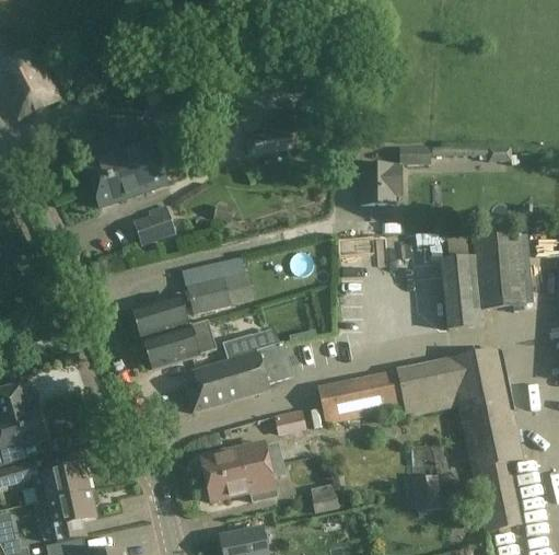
[(0,81),(18,116),(58,95),(32,44),(0,59),(0,81)]
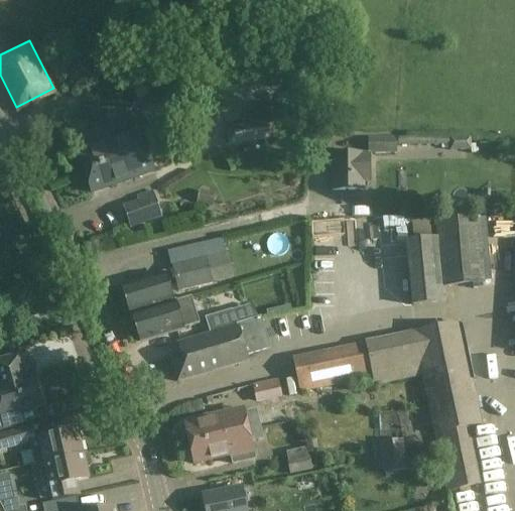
[(143,66),(128,71),(136,93),(151,88),(143,66)]
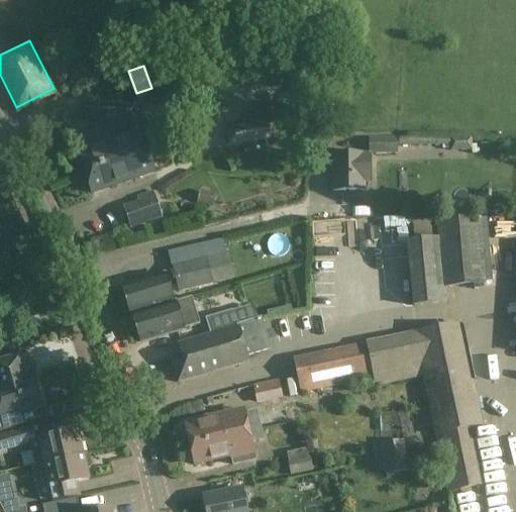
[(84,169),(144,147),(155,144),(149,131),(140,134),(137,126),(138,126),(132,109),(94,122),(96,128),(79,133),(83,145),(77,147),(84,169)]
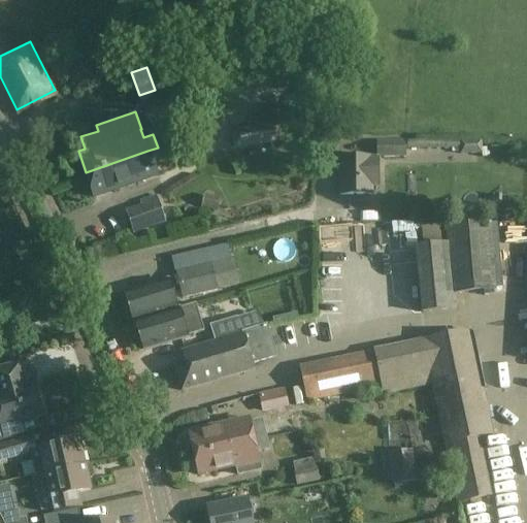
[(235,142),(278,136),(276,119),(232,126),(229,131),(231,140),(235,142)]
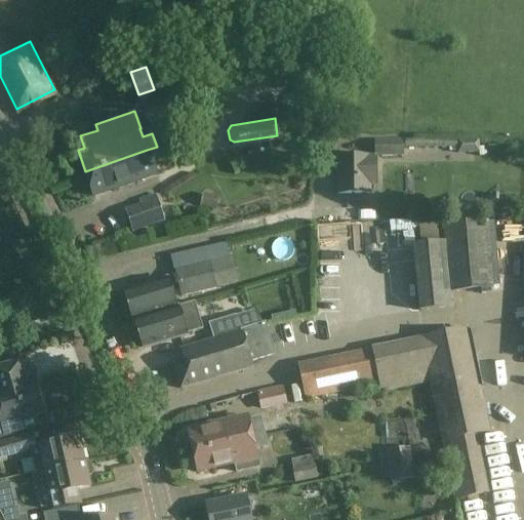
[(373,153),(401,152),(401,136),(373,137),(373,152),(335,153),(336,190),(367,189),(367,180),(374,180),(373,153)]
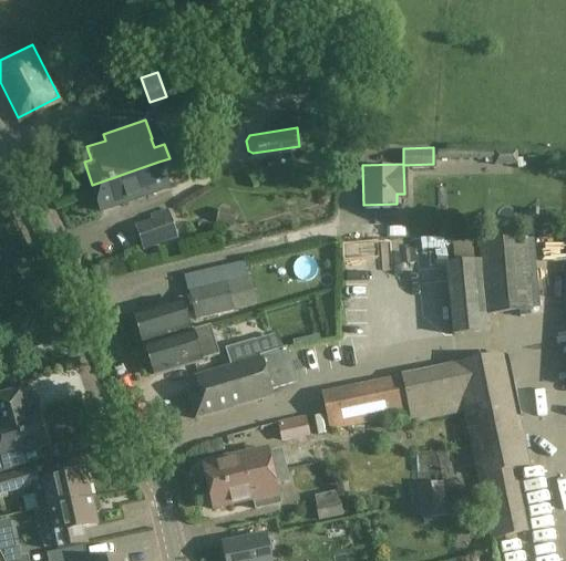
[(158,162),(92,185),(100,207),(166,184),(158,162)]
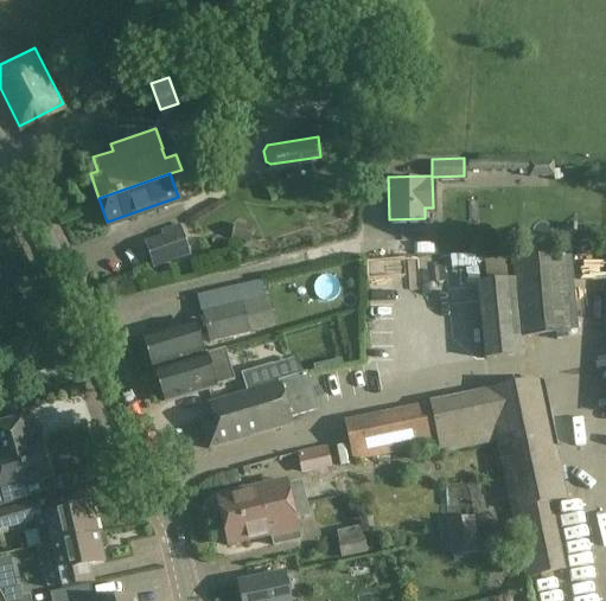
[(234,219),(230,234),(248,238),(252,224),(234,219)]
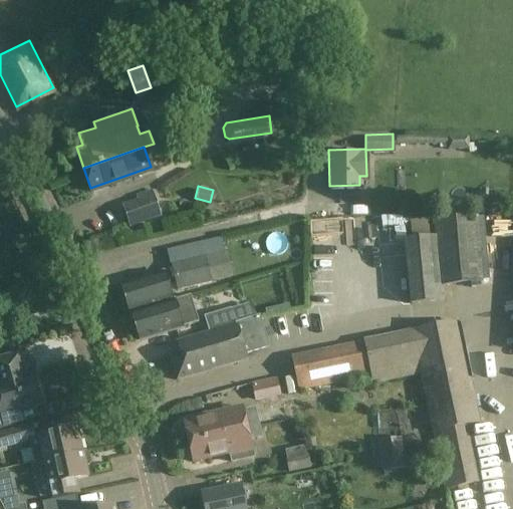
[(127,221),(157,211),(150,192),(121,202),(127,221)]
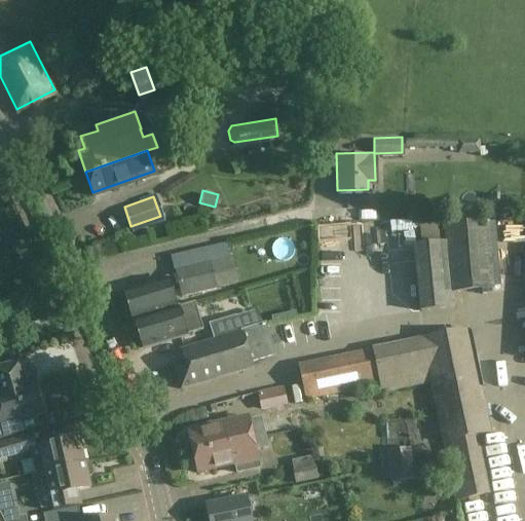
[(449,287),(490,284),(484,219),(444,222),(443,217),(418,219),(420,242),(412,243),(418,307),(451,304),(449,287)]
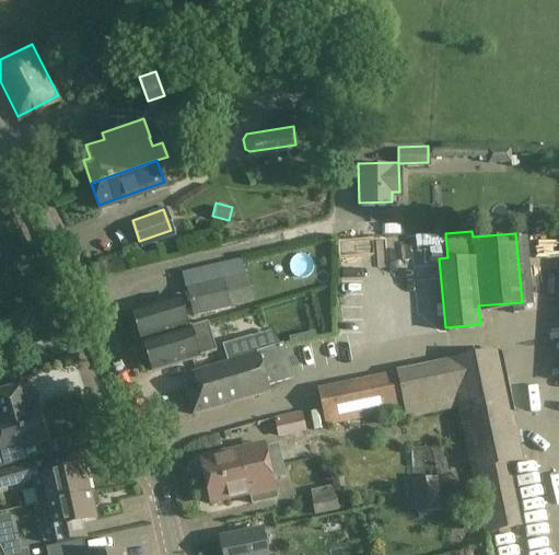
[(182,269),(185,285),(222,276),(244,270),(241,255),(182,269)]
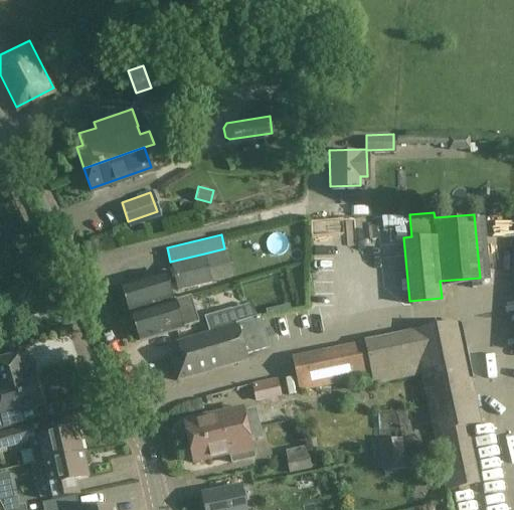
[(204,253),(170,262),(177,289),(211,281),(204,253)]
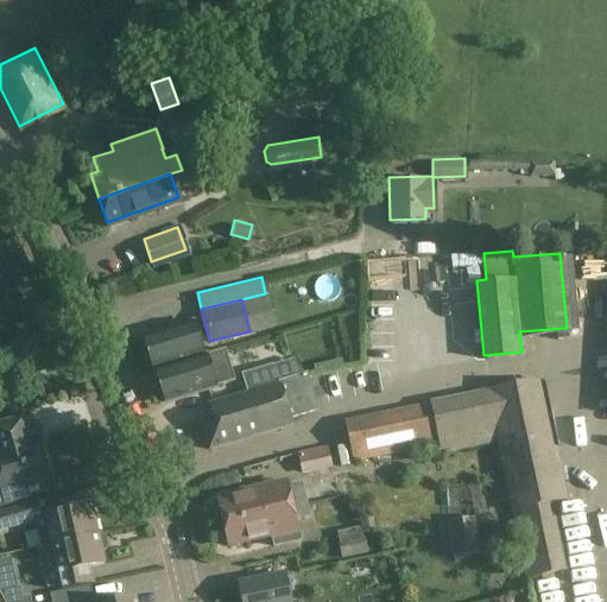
[(153,363),(155,365),(201,350),(191,318),(143,333),(152,365),(153,363)]
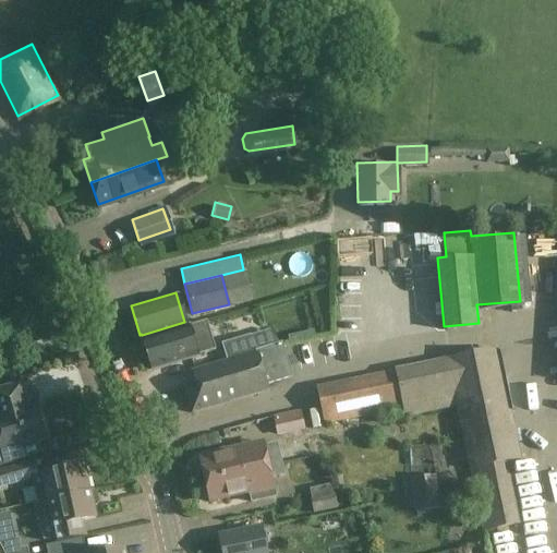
[(184,322),(142,335),(145,349),(144,351),(146,359),(149,361),(150,365),(195,352),(195,351),(214,346),(205,316),(184,322)]
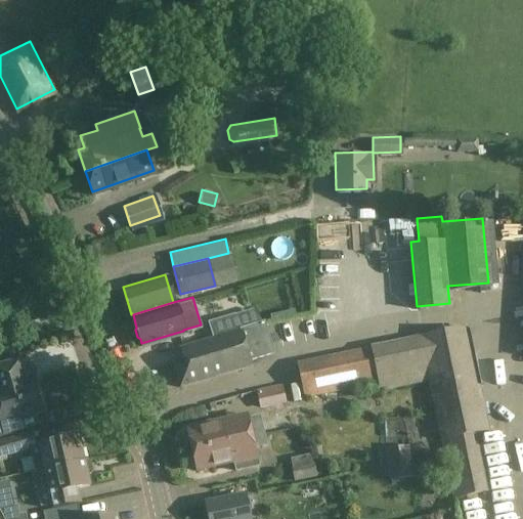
[(238,328),(234,312),(207,319),(212,336),(238,328)]
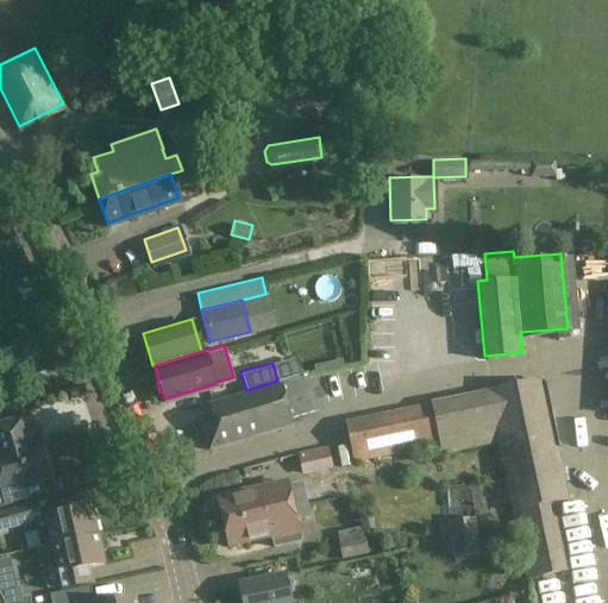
[(277,381),(246,390),(210,401),(213,415),(201,419),(208,445),(290,421),(289,416),(318,408),(307,371),(277,381)]
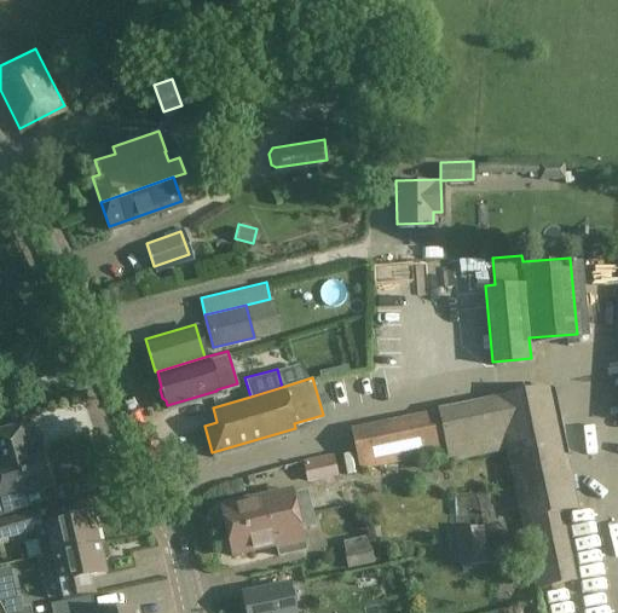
[(576,507),(572,487),(550,383),(437,406),(438,409),(351,427),(359,464),(445,446),(448,456),(506,444),(535,583),(572,576),(559,509),(576,507)]
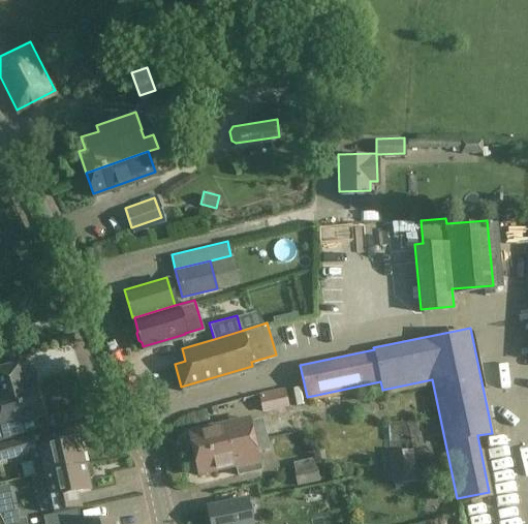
[(0,438),(37,427),(33,414),(40,412),(32,381),(25,383),(18,360),(0,365),(0,438)]
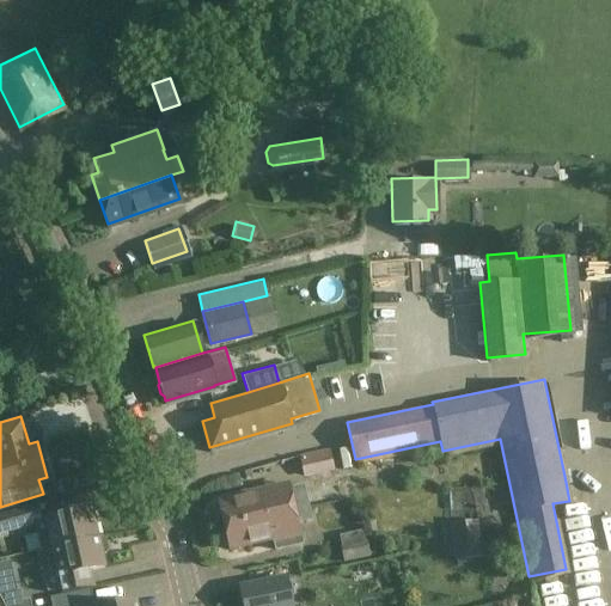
[(303,475),(334,469),(329,446),(299,452),(303,475)]
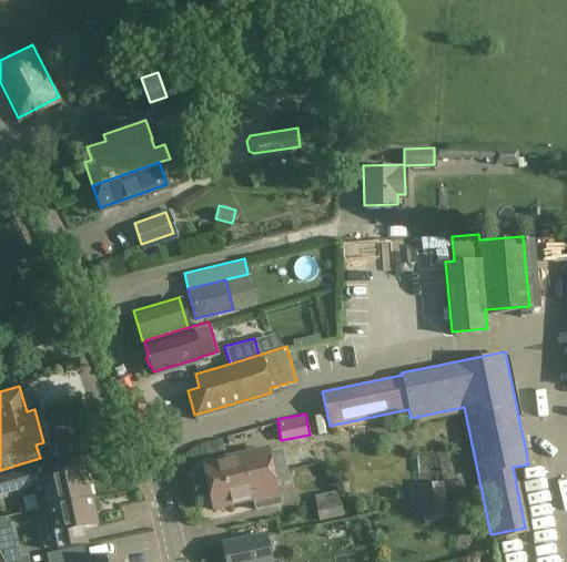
[(253,496),(253,497),(255,506),(279,500),(274,480),(287,477),(280,447),(266,449),(266,445),(243,450),(249,473),(244,476),(249,497),(253,496)]
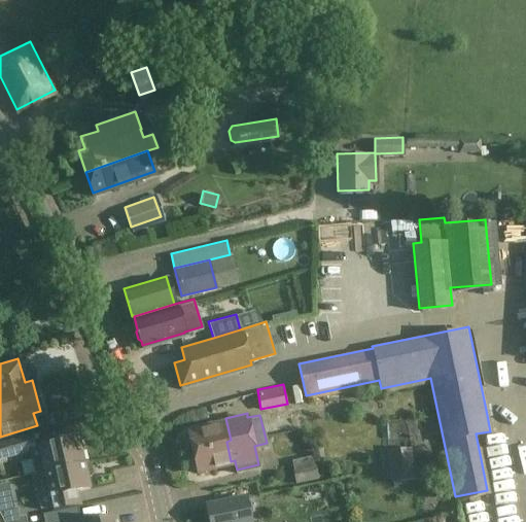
[(231,440),(225,418),(187,427),(197,470),(231,461),(226,442),(231,440)]
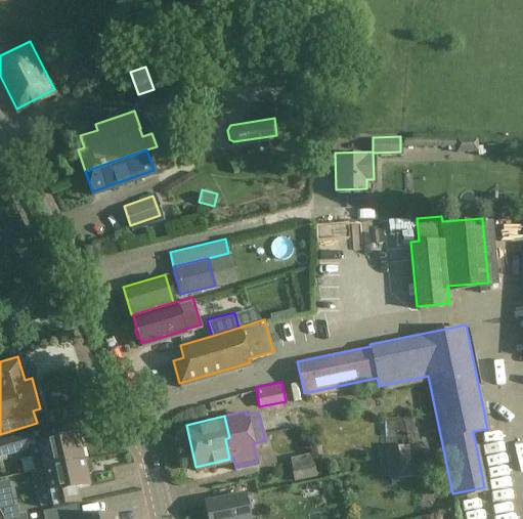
[(0,452),(29,445),(25,431),(0,438),(0,452)]
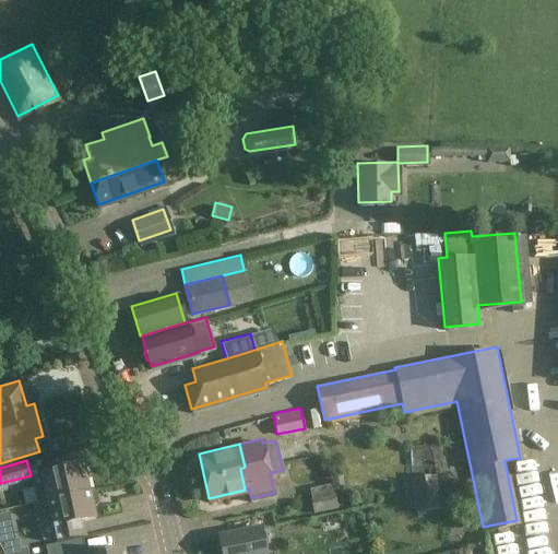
[(32,481),(35,498),(86,487),(81,461),(40,470),(40,472),(42,479),(32,481)]
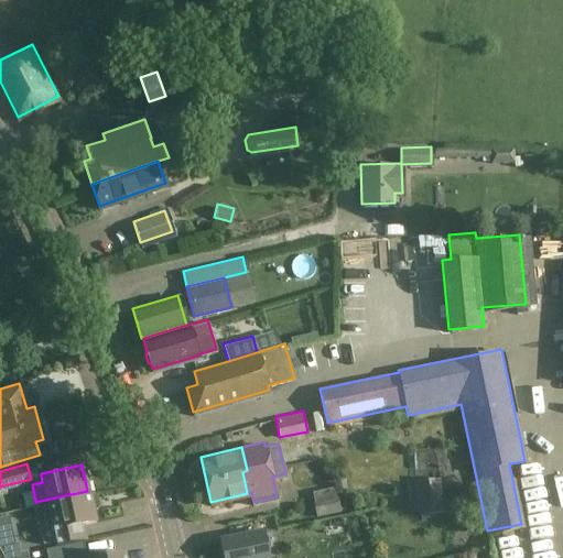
[(522,478),(527,501),(549,498),(545,474),(522,478)]
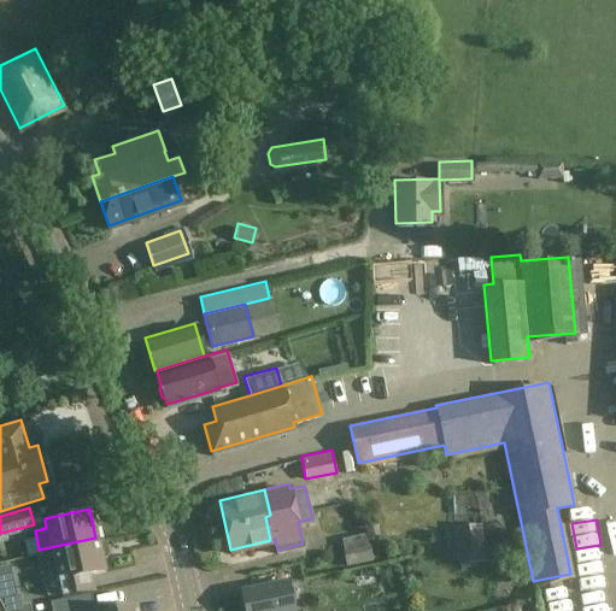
[(486,559),(481,521),(452,526),(458,563),(486,559)]
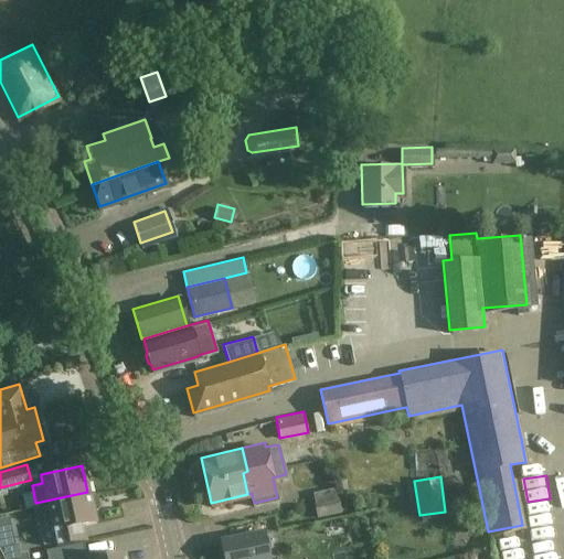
[(312,490),(314,498),(312,498),(316,513),(339,507),(337,494),(334,494),(333,485),(312,490)]
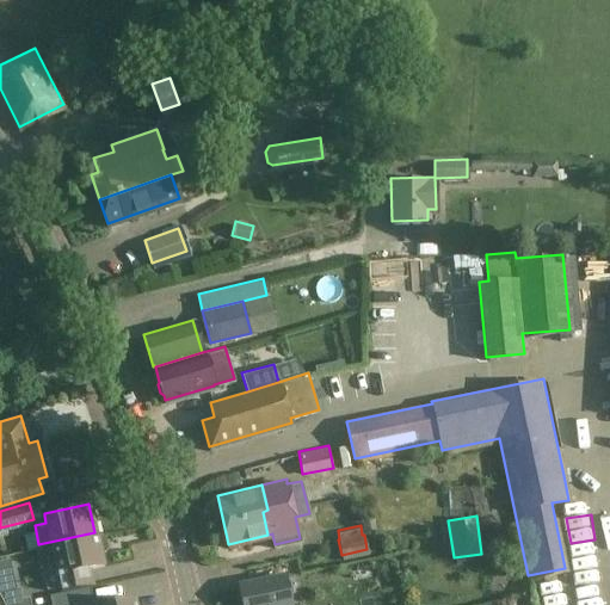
[(91,565),(102,561),(99,549),(103,548),(105,544),(103,533),(99,532),(94,532),(38,544),(35,545),(41,569),(55,566),(61,588),(94,581),(91,565)]
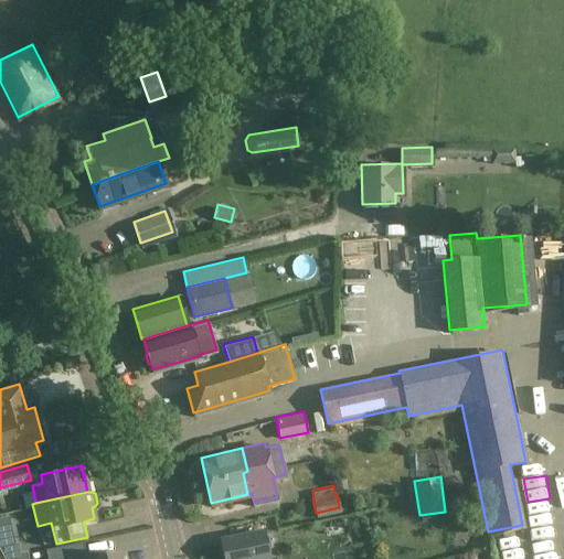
[(527,517),(546,513),(544,503),(524,507),(527,517)]
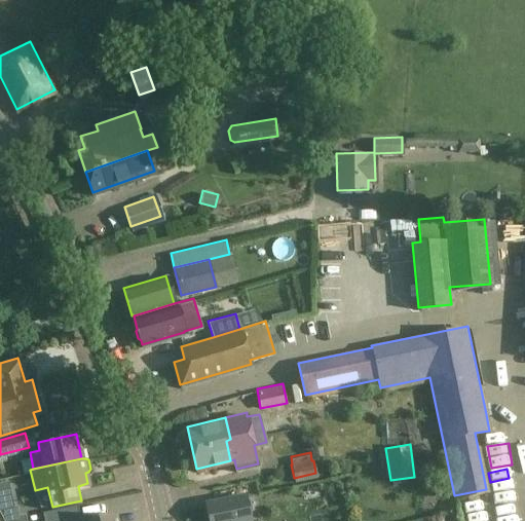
[(201,501),(244,491),(240,479),(198,488),(201,501)]
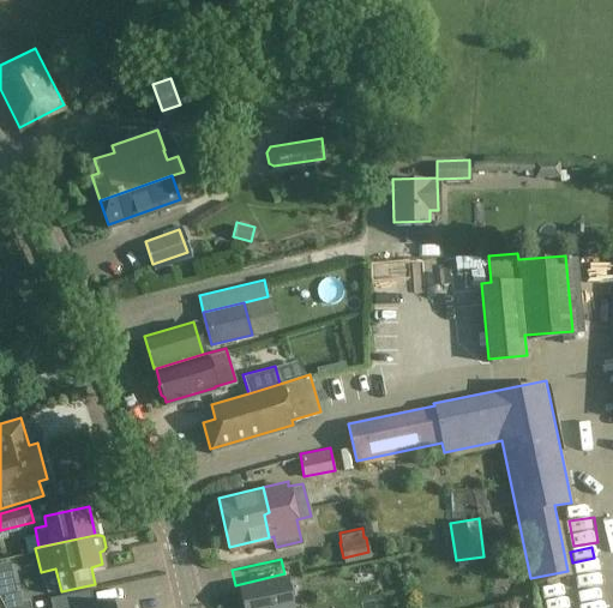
[(284,607),(290,606),(284,575),(239,584),(244,607),(284,607)]
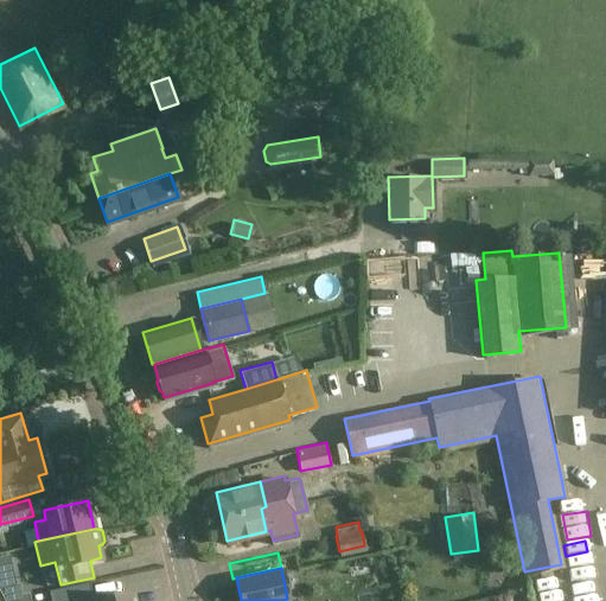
[(27,588),(20,590),(17,580),(0,586),(0,593),(4,600),(17,600),(30,596),(27,588)]
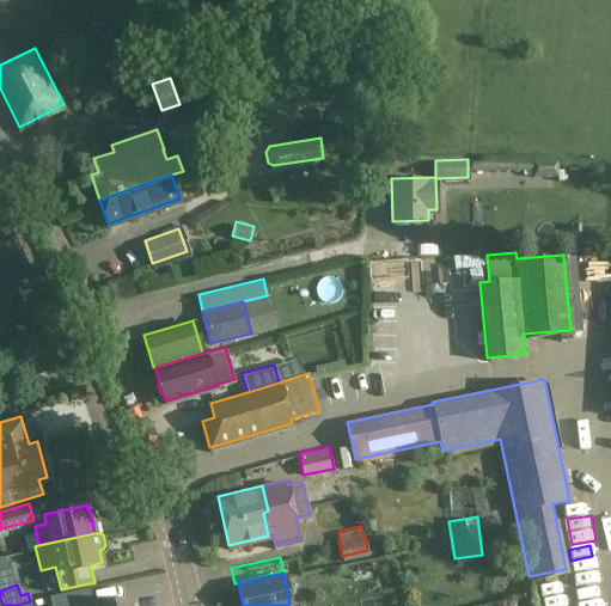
[(73,605),(92,603),(90,586),(48,595),(50,605),(73,605)]
